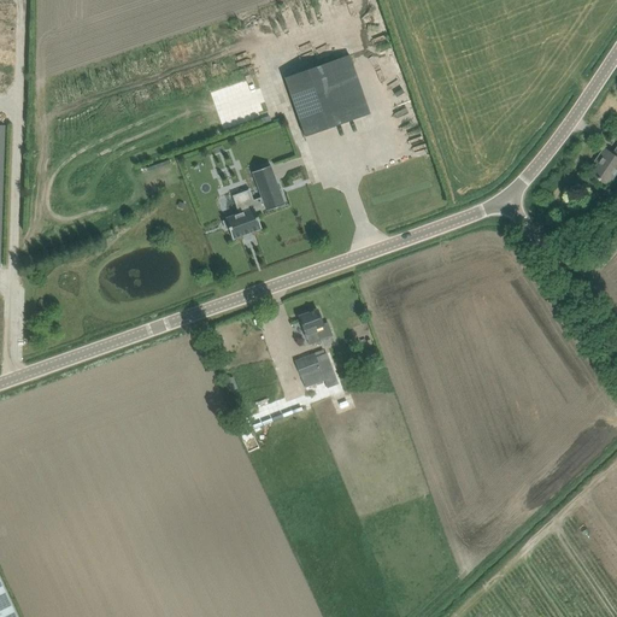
[(370,113),(350,56),(285,77),(305,136),(370,113)]
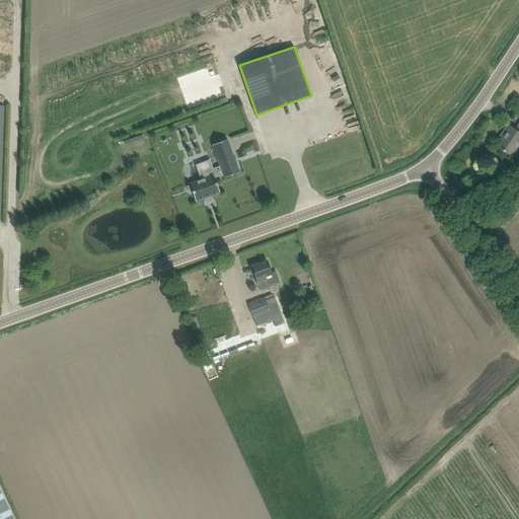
[(508,133),(499,146),(512,155),(518,145),(518,126),(517,130),(509,125),(505,131),(508,133)]
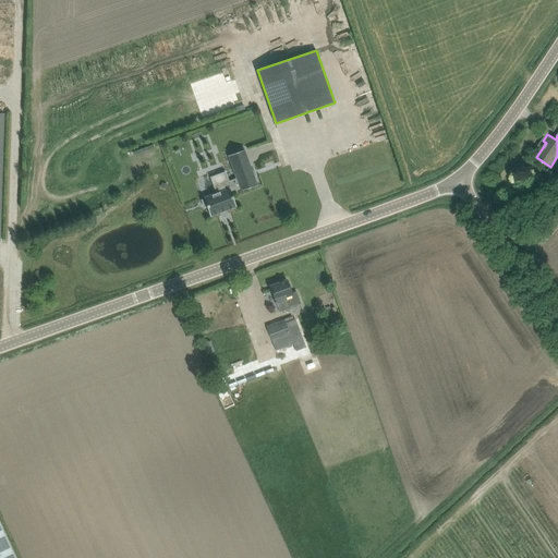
[(216,193),(204,197),(204,199),(202,201),(205,207),(207,207),(210,216),(219,213),(237,206),(231,191),(240,187),(241,191),(257,185),(244,150),(229,156),(237,179),(229,182),(214,187),(216,193)]
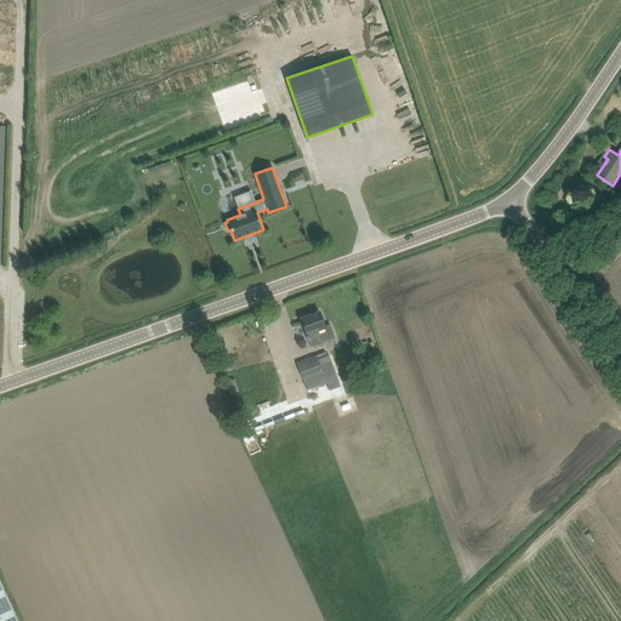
[(301,319),(305,330),(308,340),(309,340),(312,347),(322,343),(334,340),(336,339),(331,325),(325,326),(324,323),(319,312),(301,319)]
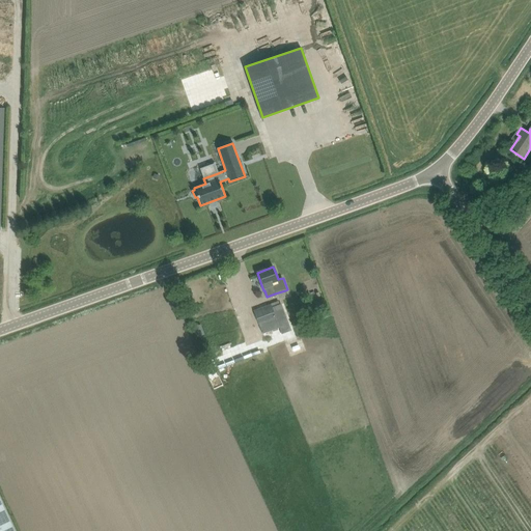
[(305,297),(316,296),(315,280),(304,280),(305,297)]
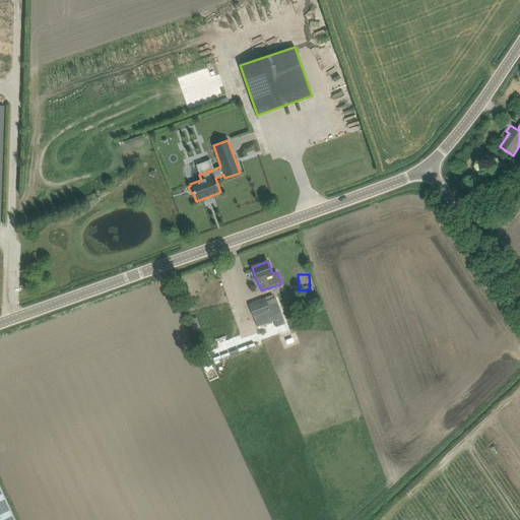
[(248,305),(253,318),(254,317),(257,327),(273,321),(270,312),(265,299),(248,305)]
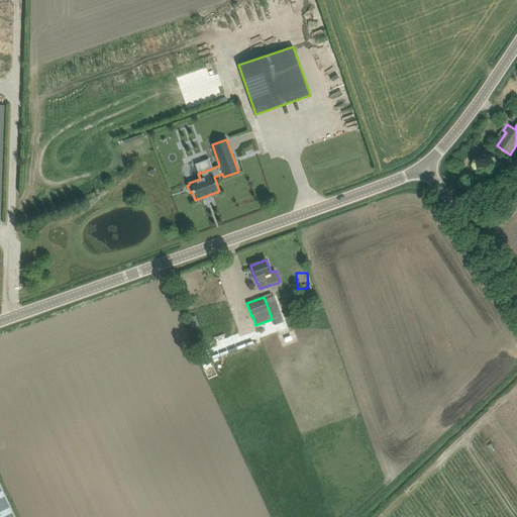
[(199,325),(195,315),(188,318),(191,328),(199,325)]
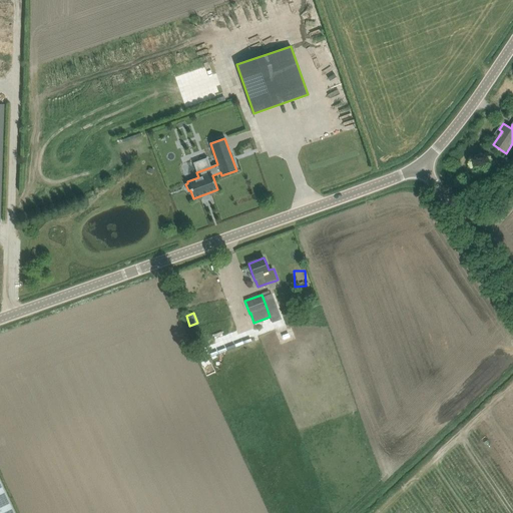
[(0,512),(14,512),(0,481),(0,512)]
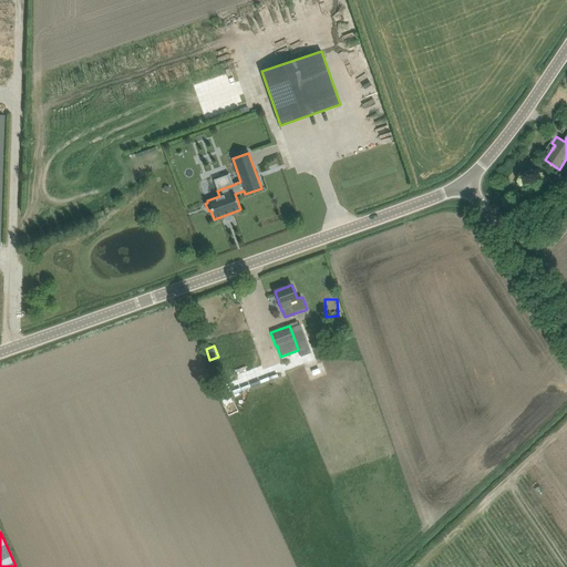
All buildings are outlined.
